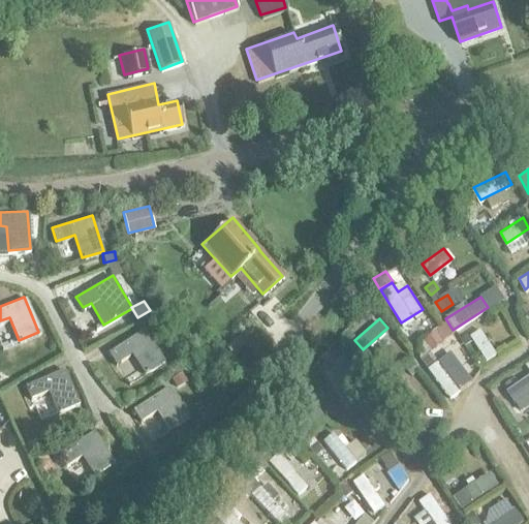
[(477,320),(466,327),(481,352),(493,346),(477,320)]
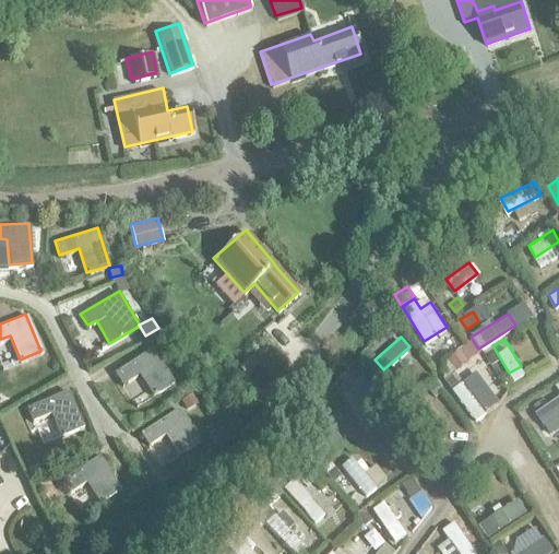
[(114,370),(120,384),(139,372),(153,393),(171,381),(151,348),(114,370)]
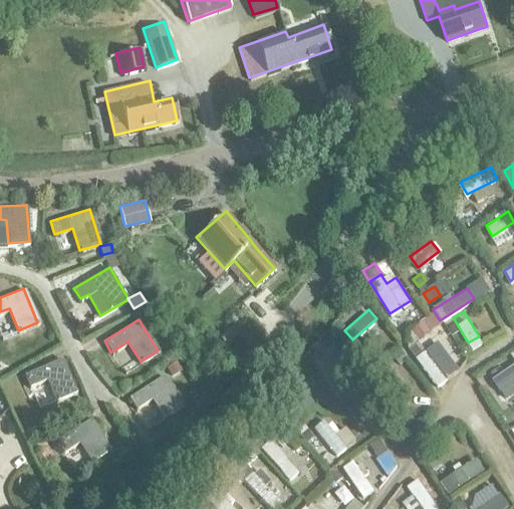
[(461,352),(444,327),(434,334),(452,358),(461,352)]
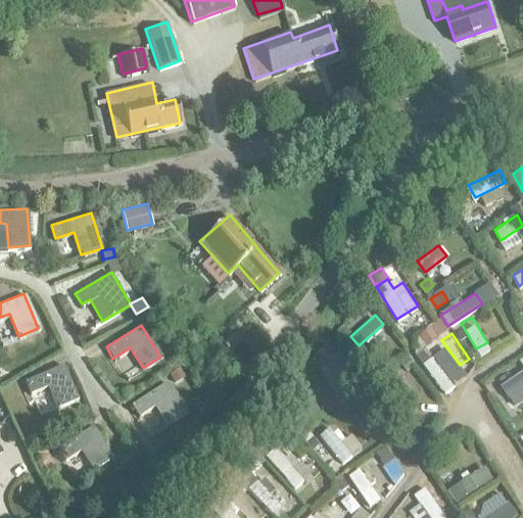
[(365,388),(342,351),(328,360),(351,396),(365,388)]
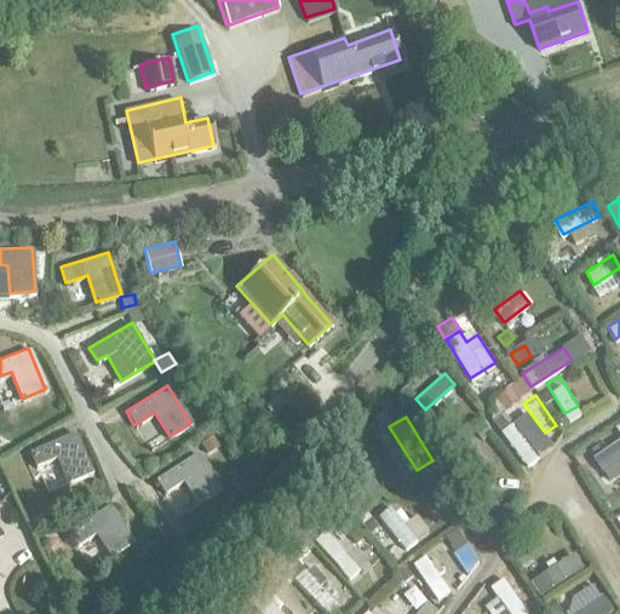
[(486,420),(476,428),(482,436),(492,429),(486,420)]
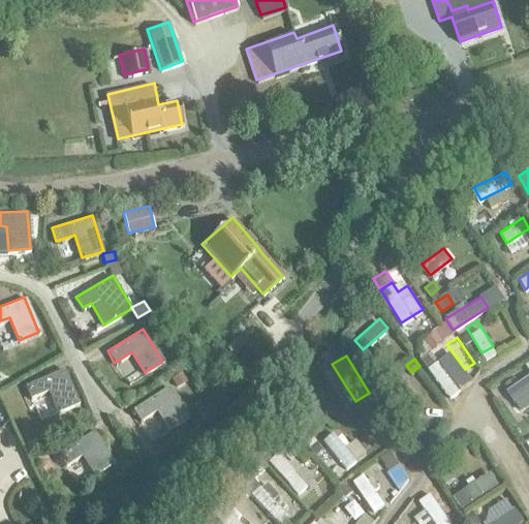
[(25,382),(30,396),(49,389),(57,411),(78,403),(64,367),(25,382)]
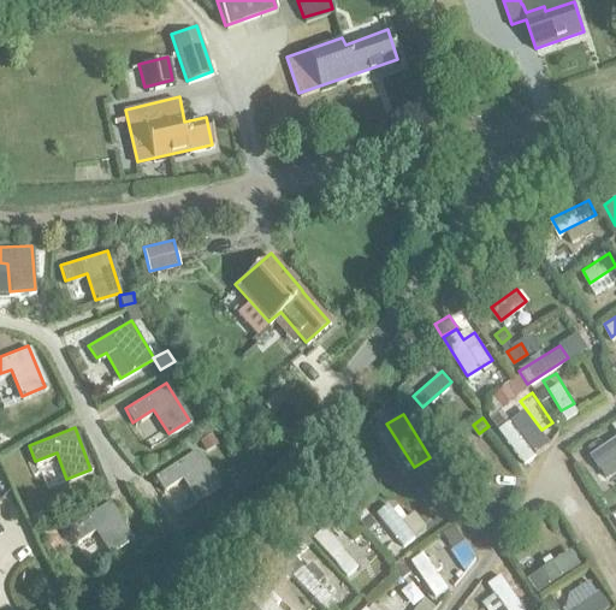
[(615,434),(591,452),(599,466),(615,454),(615,434)]
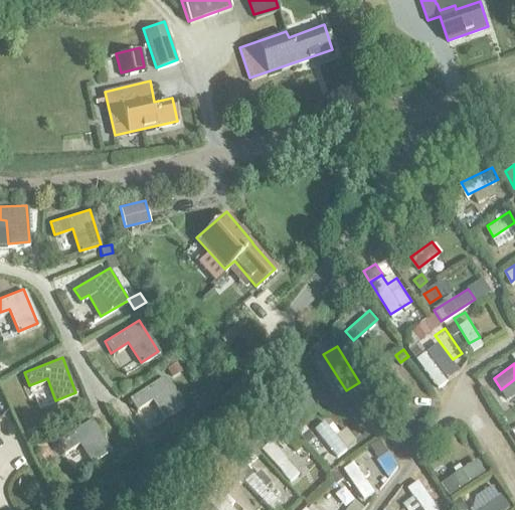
[(129,397),(136,408),(152,397),(165,417),(183,405),(163,375),(129,397)]
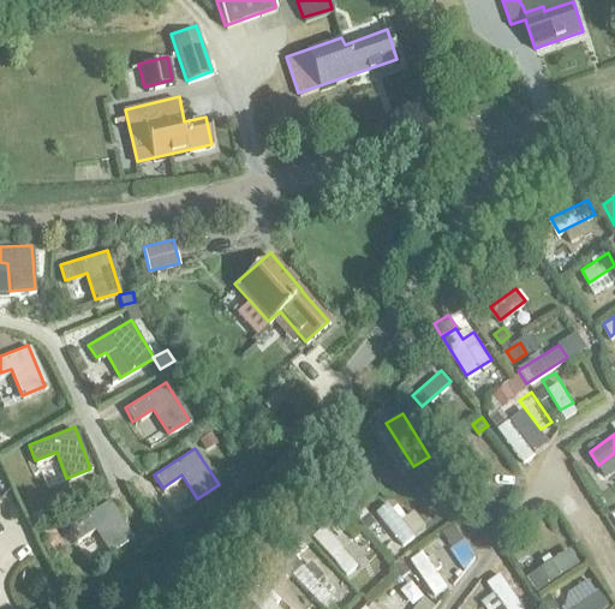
[(346,451),(334,461),(344,472),(356,463),(346,451)]
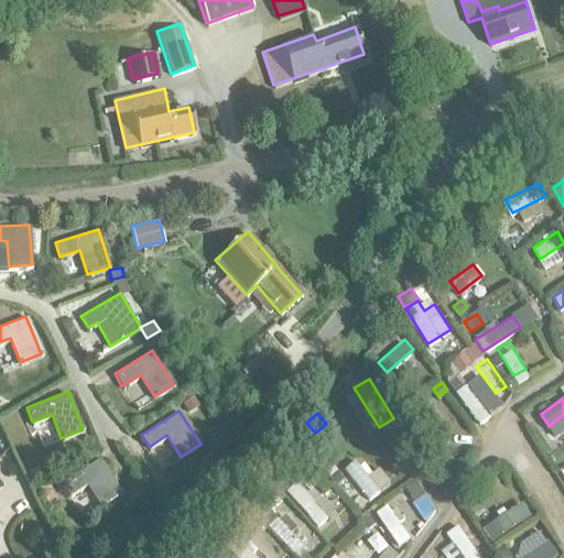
[(333,431),(322,440),(331,451),(342,442),(333,431)]
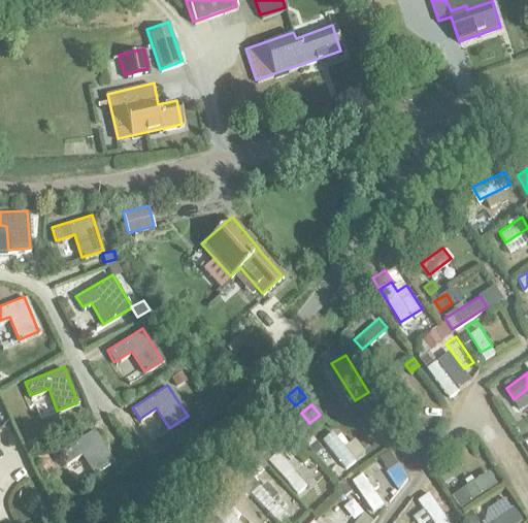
[(368,419),(361,424),(368,434),(375,429),(368,419)]
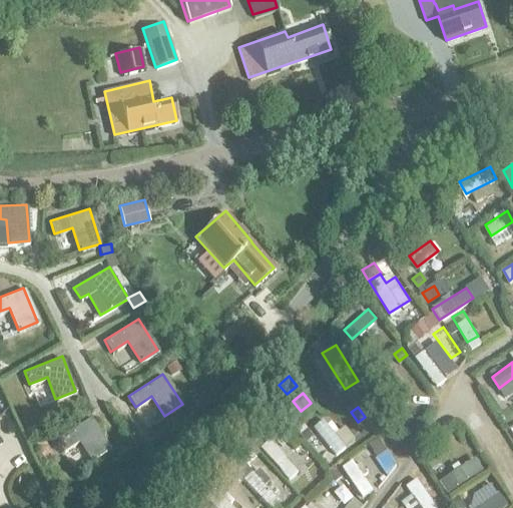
[(346,445),(323,416),(313,424),(336,453),(346,445)]
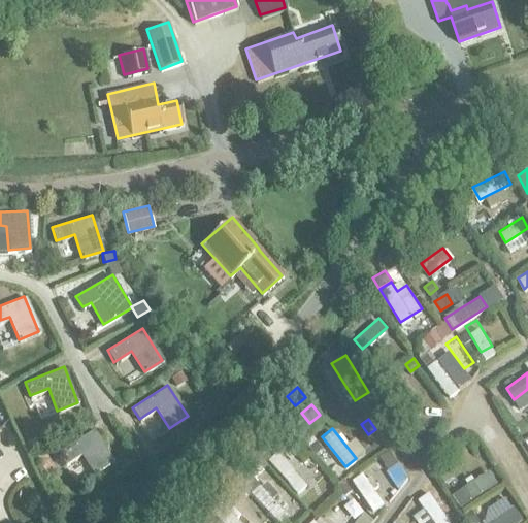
[(57,452),(64,463),(80,453),(94,474),(112,461),(93,429),(57,452)]
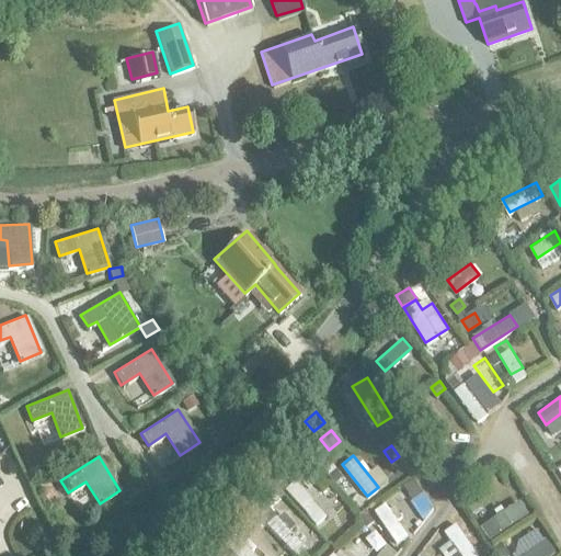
[(331,461),(323,468),(334,480),(342,474),(331,461)]
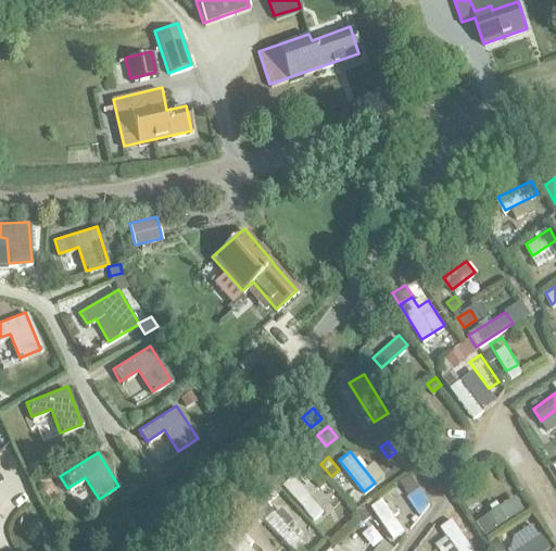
[(60,496),(47,474),(33,481),(46,503),(60,496)]
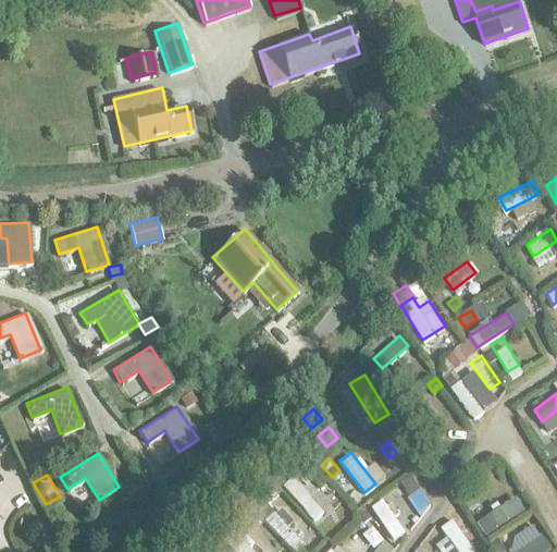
[(410,475),(400,481),(409,493),(419,487),(410,475)]
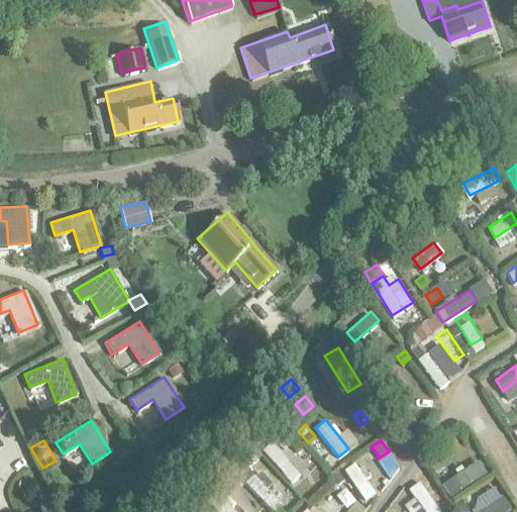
[(300,474),(272,444),(262,452),(290,483),(300,474)]
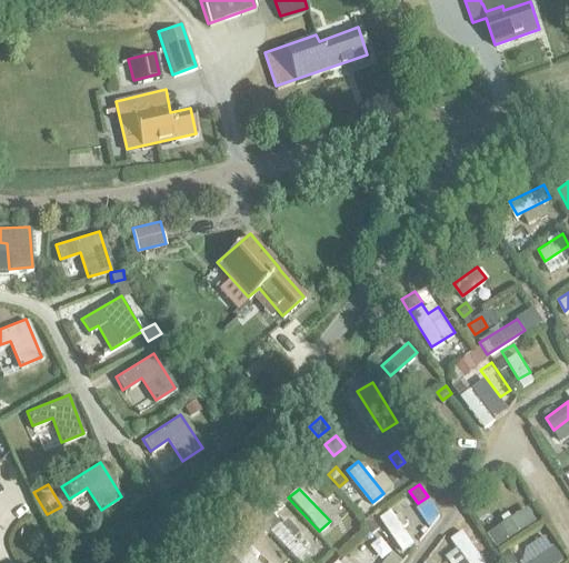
[(537,519),(527,504),(487,531),(496,545),(537,519)]
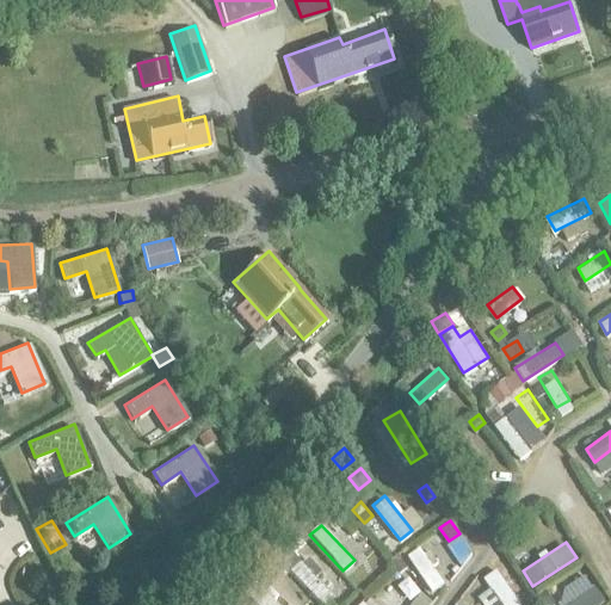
[(420,544),(408,553),(432,590),(445,580),(420,544)]
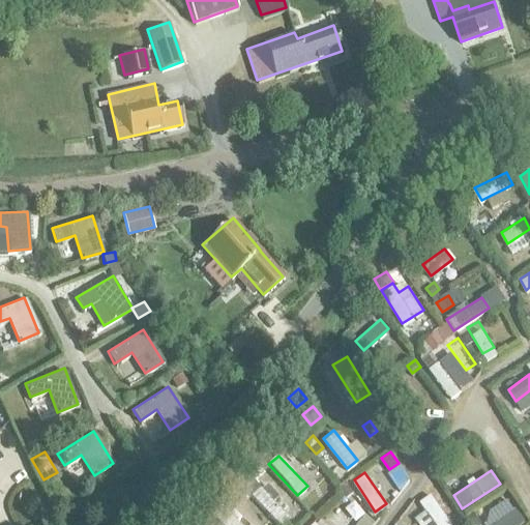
[(453,476),(445,482),(450,490),(459,485),(453,476)]
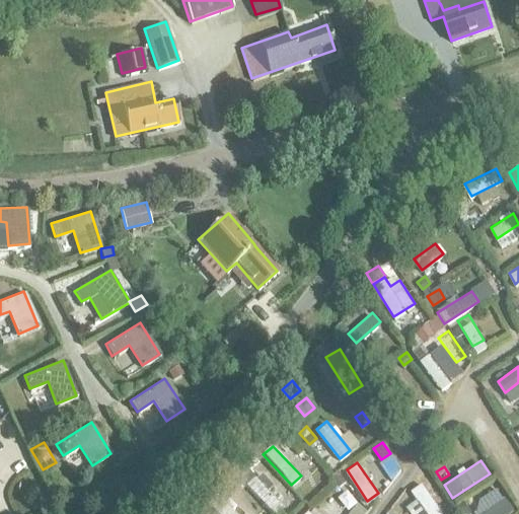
[(244,481),(273,511),(282,502),(253,472),(244,481)]
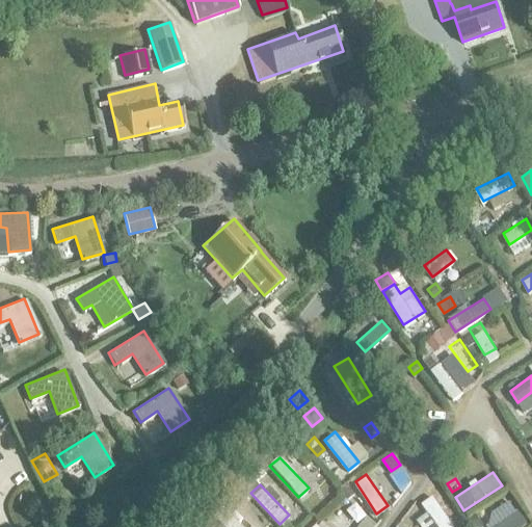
[(351,485),(344,491),(348,497),(355,492),(351,485)]
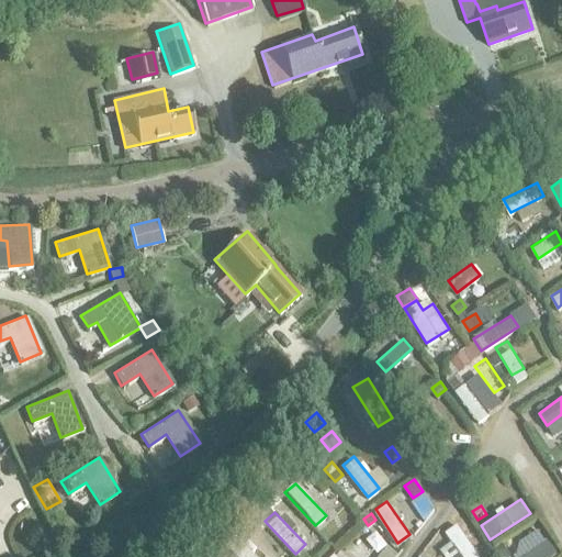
[(463,556),(481,556),(454,520),(442,527),(463,556)]
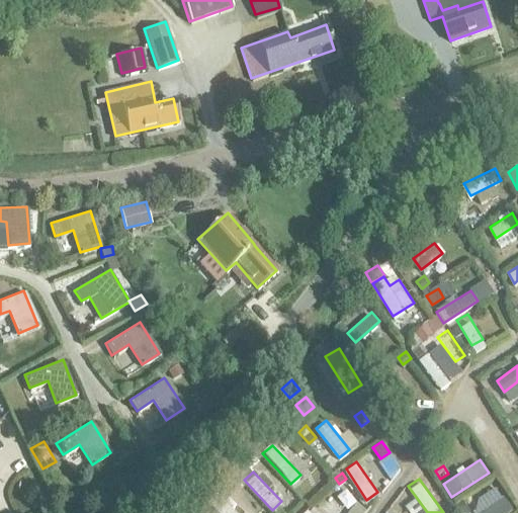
[(476,512),(506,512),(514,508),(505,495),(476,512)]
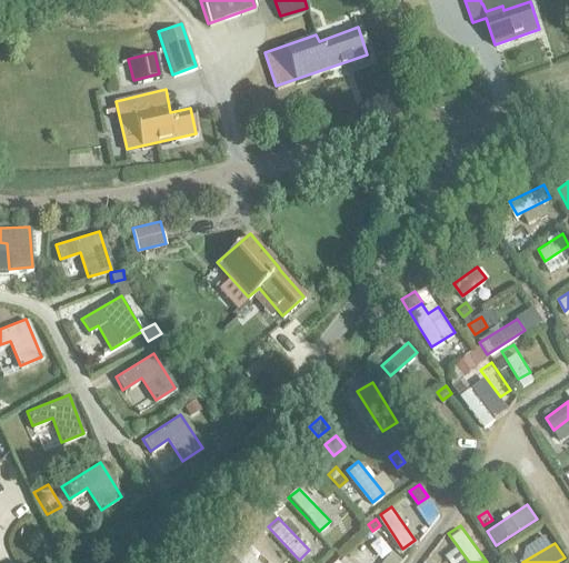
[(261,562),(243,546),(233,558),(239,562),(261,562)]
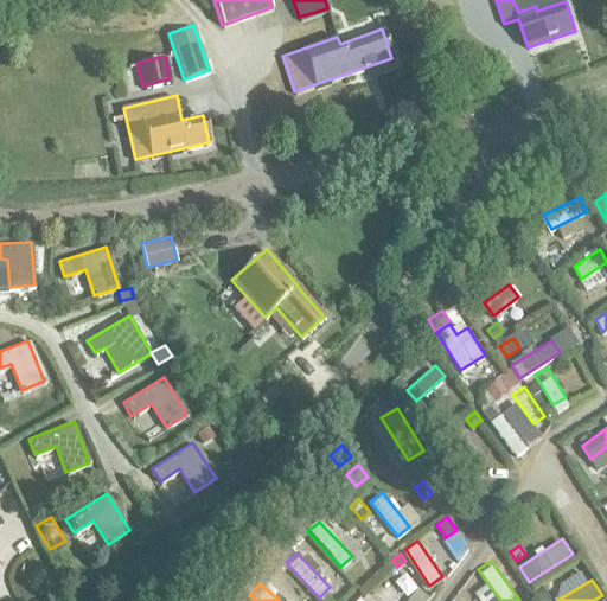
[(543,584),(535,592),(542,600),(551,595),(543,584)]
